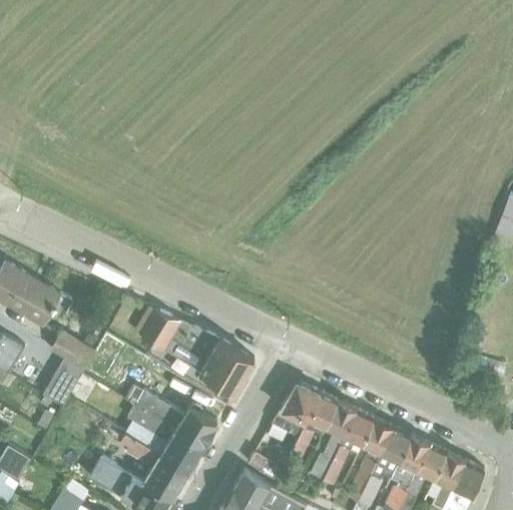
[(496,236),(512,239),(512,188),(507,187),(496,236)]
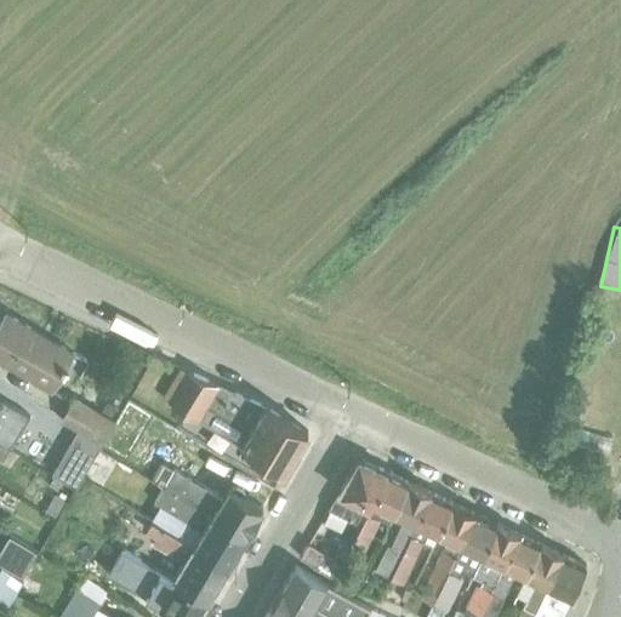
[(6,316),(0,326),(0,363),(51,393),(73,355),(6,316)]
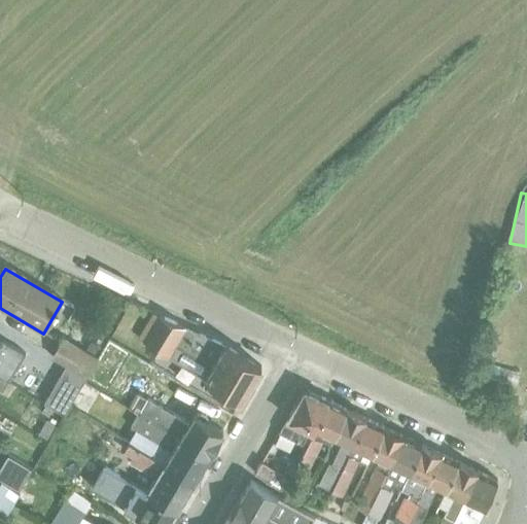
[(147,347),(160,320),(152,316),(139,340),(144,344),(143,345),(147,347)]
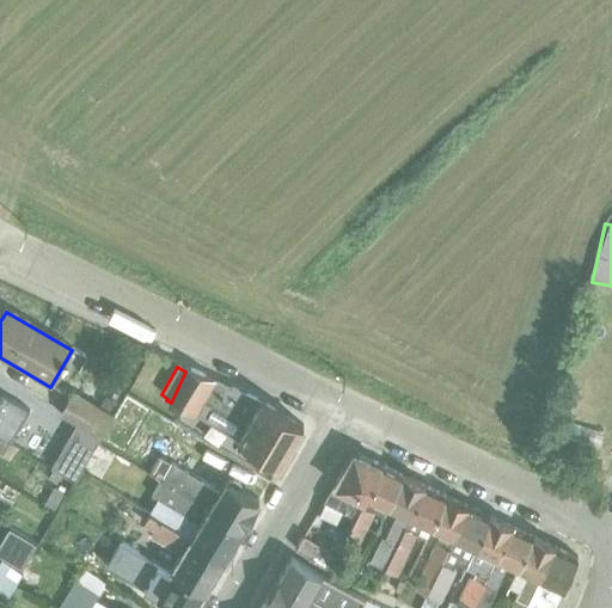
[(185,372),(171,403),(169,406),(190,419),(191,416),(239,441),(238,443),(281,468),(304,429),(262,404),(185,369),(185,372)]
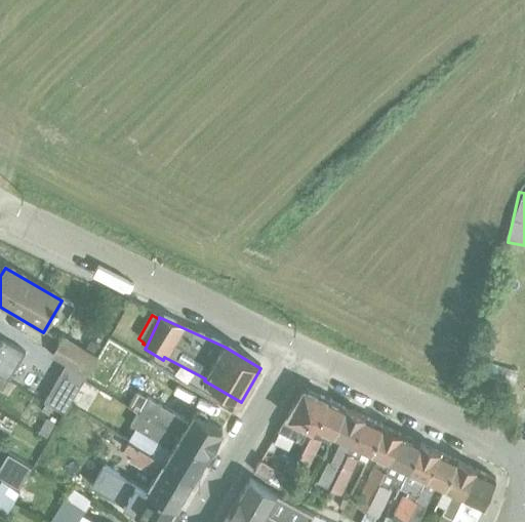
[(99,328),(87,350),(94,354),(98,347),(102,349),(111,334),(99,328)]
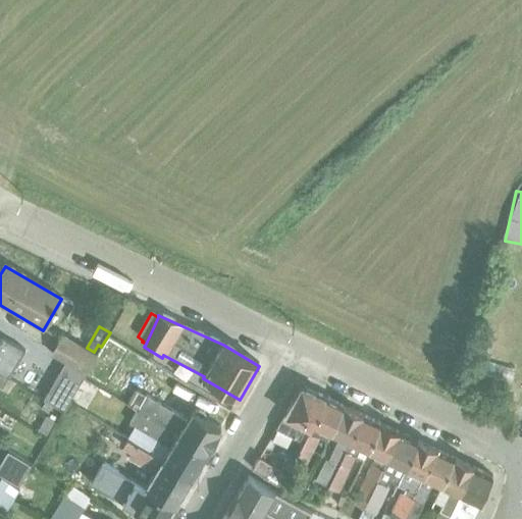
[(62,335),(50,355),(66,364),(88,377),(99,357),(62,335)]
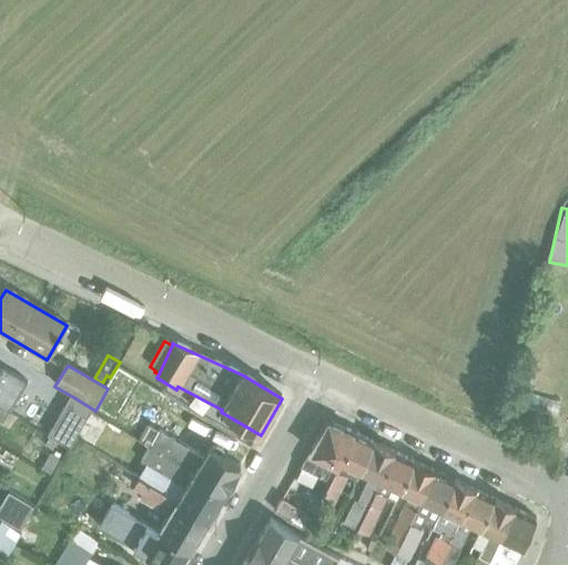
[(0,409),(9,414),(28,385),(0,367),(0,409)]
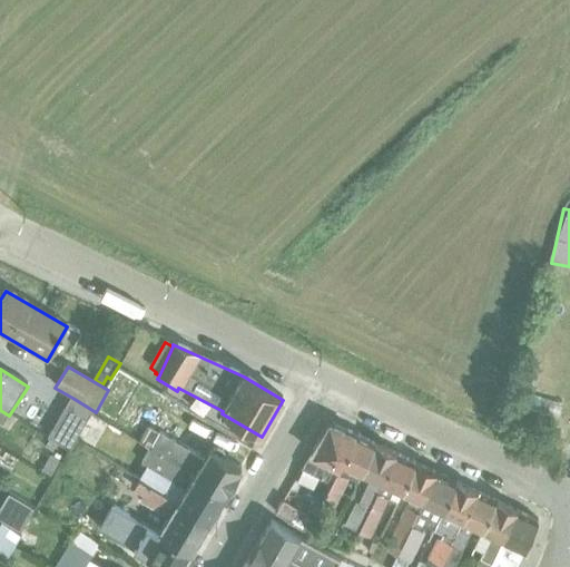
[(74,449),(96,412),(72,398),(50,436),(74,449)]
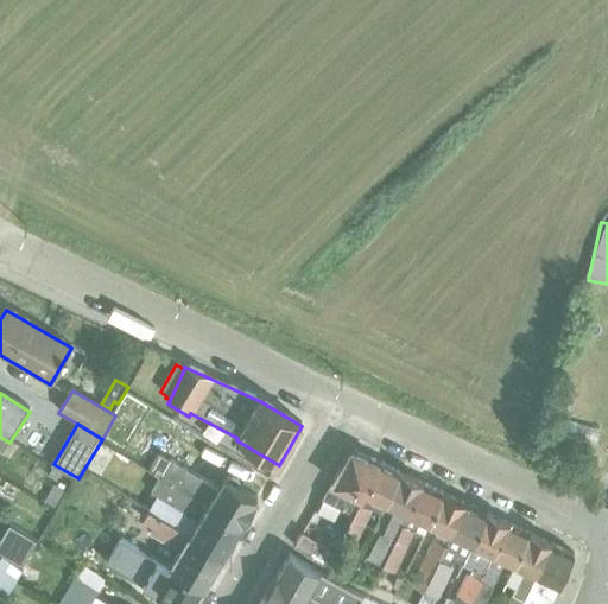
[(0,452),(4,455),(10,443),(0,437),(0,452)]
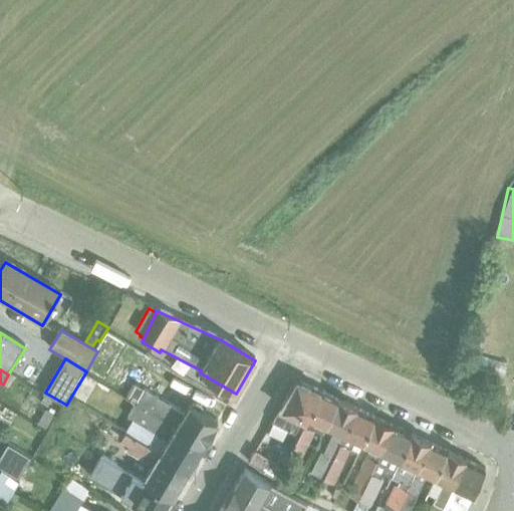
[(305,424),(320,392),(298,381),(272,425),(295,438),(301,422),(305,424)]
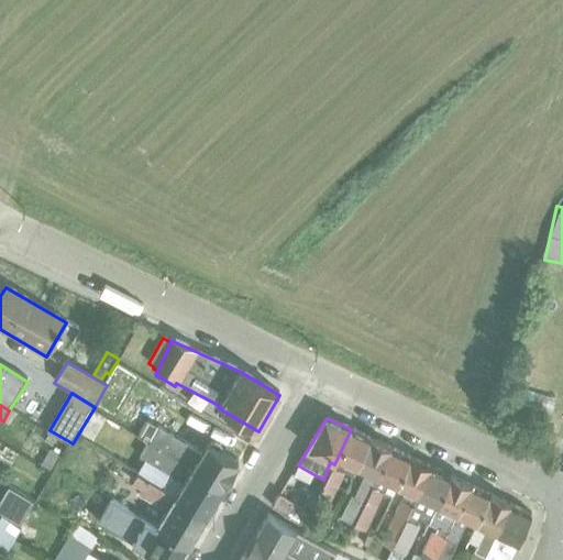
[(148,447),(223,491),(239,464),(222,454),(222,451),(222,449),(221,447),(218,446),(216,445),(211,446),(210,446),(208,446),(201,454),(158,429),(148,447)]
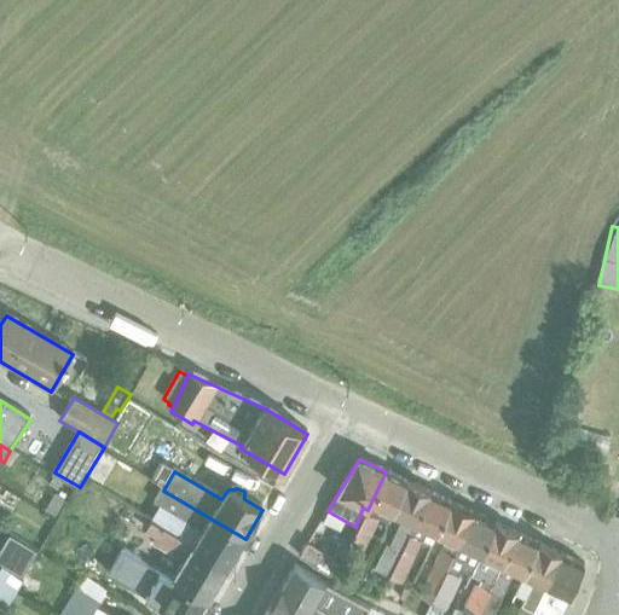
[(386,471),(368,510),(351,547),(365,553),(380,521),(389,524),(393,515),(408,482),(386,471)]
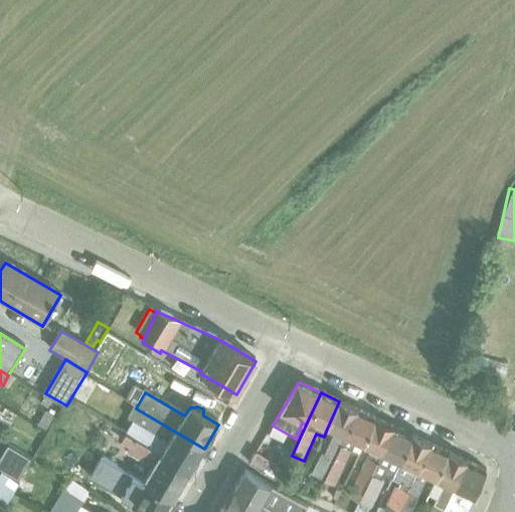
[(339,401),(327,429),(335,433),(325,454),(322,452),(312,476),(324,482),(358,410),(339,401)]
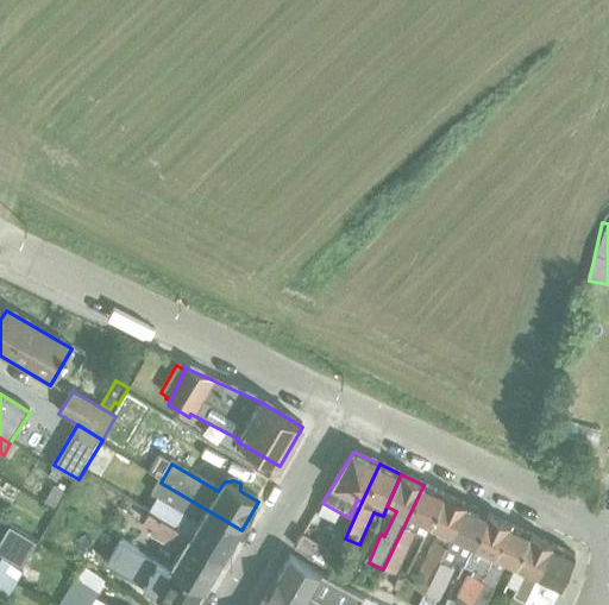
[(150,514),(224,559),(242,530),(161,483),(152,497),(158,500),(150,514)]
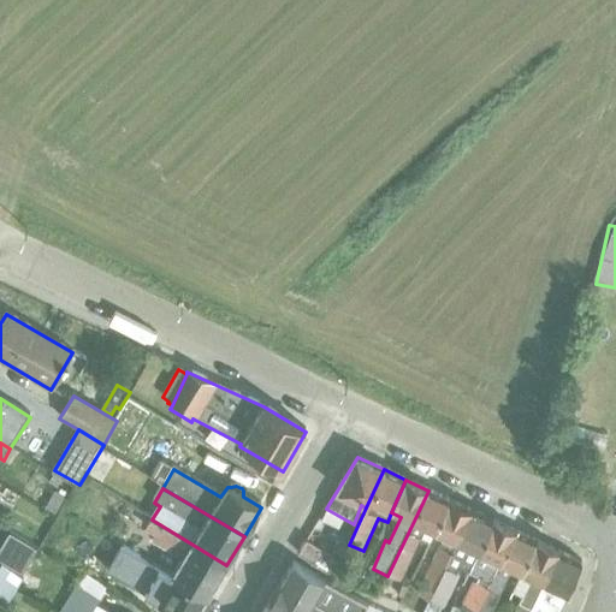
[(428,491),(388,576),(401,582),(421,540),(430,544),(436,532),(450,500),(428,491)]
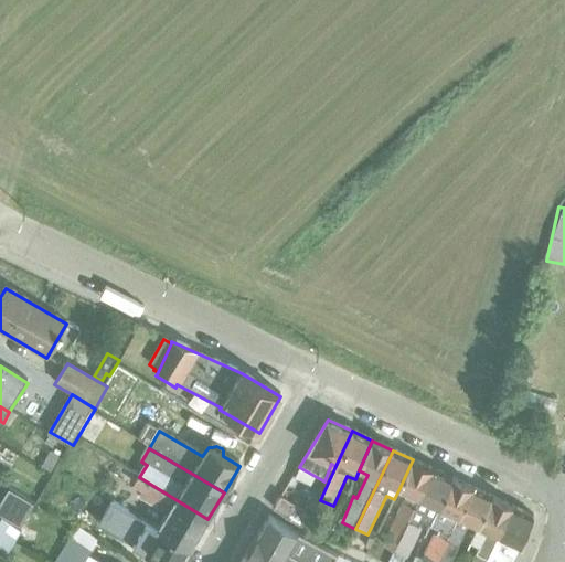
[(51,454),(42,469),(52,475),(61,459),(51,454)]
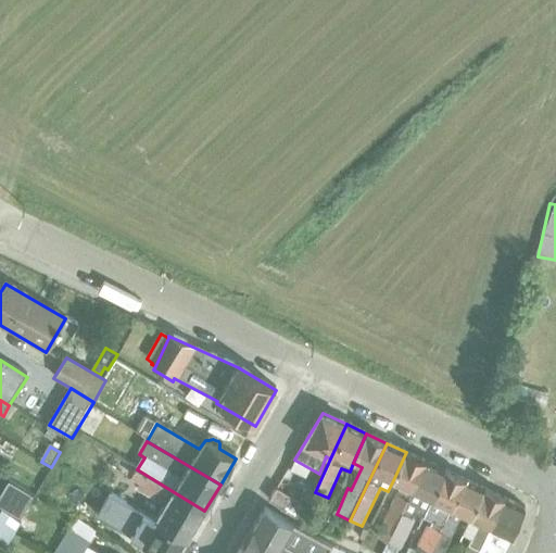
[(406,452),(393,480),(401,485),(376,537),(388,542),(392,535),(426,462),(406,452)]
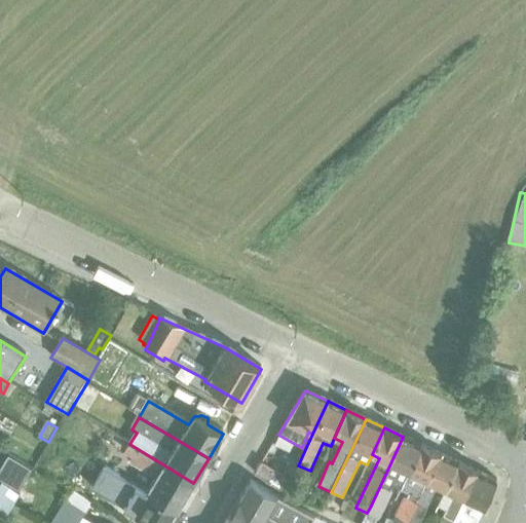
[(403,437),(371,506),(384,512),(393,492),(390,490),(392,486),(401,489),(421,445),(403,437)]
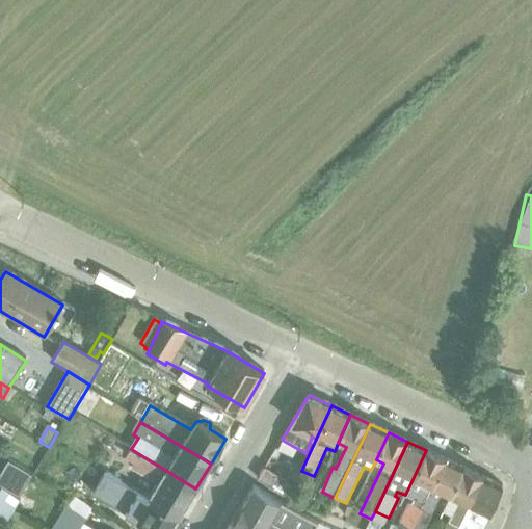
[(148,499),(179,517),(195,488),(131,449),(126,458),(134,464),(130,469),(157,484),(148,499)]
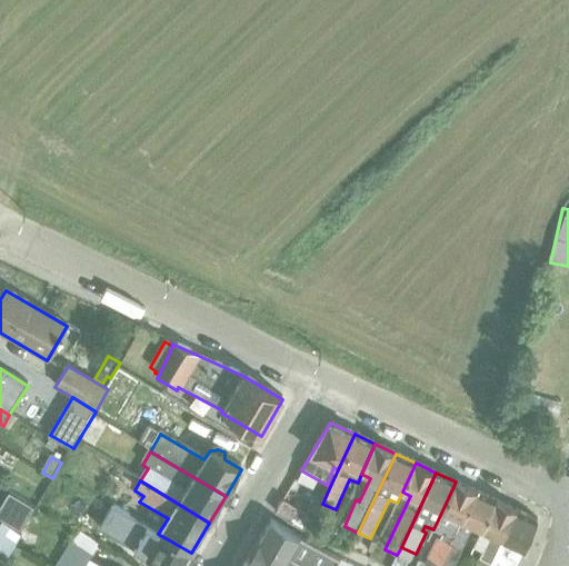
[(456,482),(433,529),(442,534),(440,538),(438,537),(427,559),(429,560),(426,565),(440,565),(477,492),(456,482)]
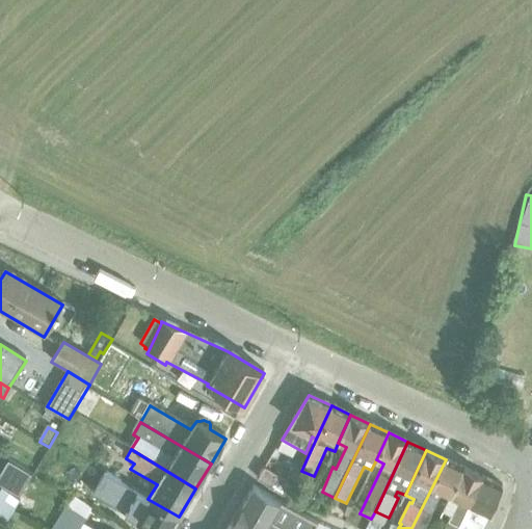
[(8,459),(0,473),(0,482),(20,495),(32,473),(8,459)]
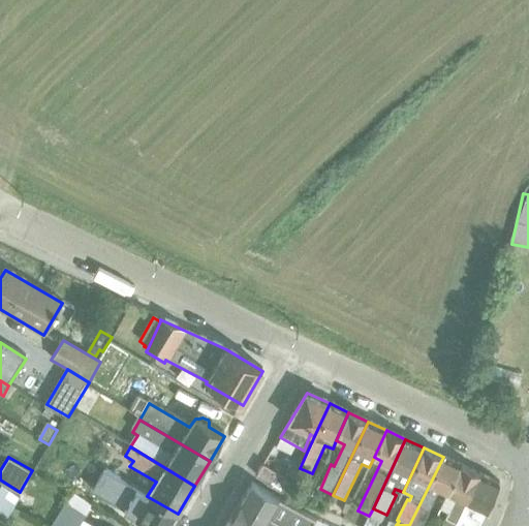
[(443,457),(409,525),(422,525),(440,489),(448,493),(461,465),(443,457)]
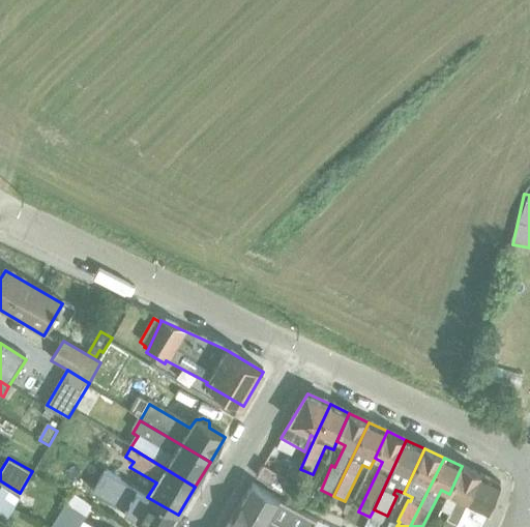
[(462,466),(449,494),(441,510),(450,514),(444,526),(455,526),(481,475),(462,466)]
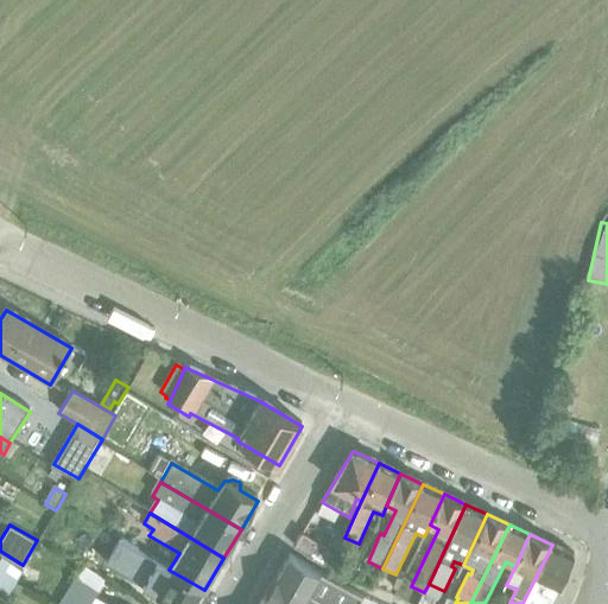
[(303,535),(295,550),(329,570),(336,554),(303,535)]
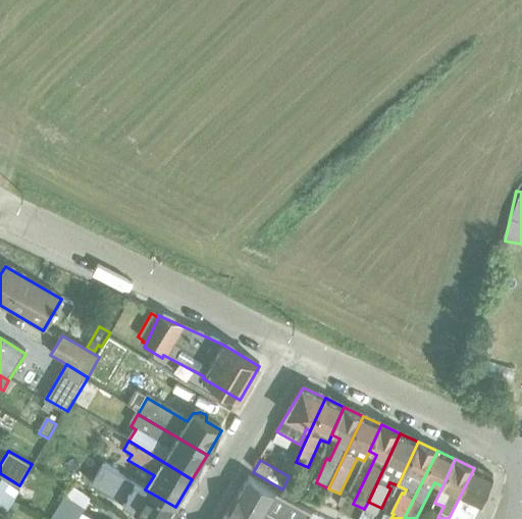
[(474,468),(449,518),(473,518),(493,477),(474,468)]
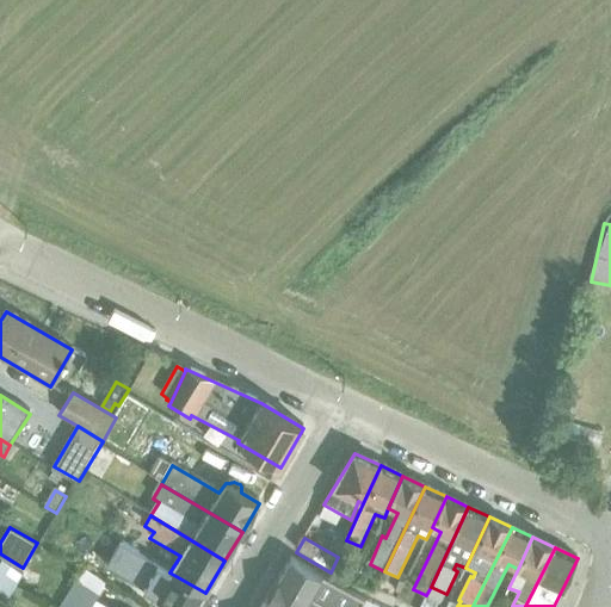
[(279,581),(323,606),(363,606),(365,602),(347,592),(327,582),(291,561),(279,581)]
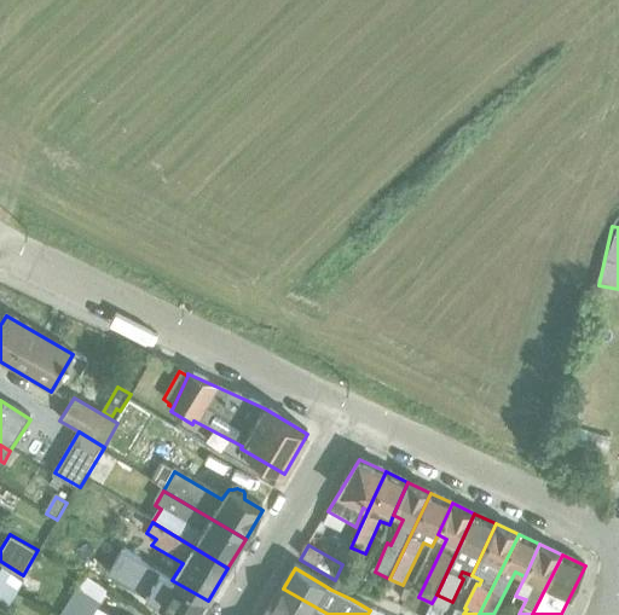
[(3,570),(0,574),(0,601),(9,607),(23,582),(3,570)]
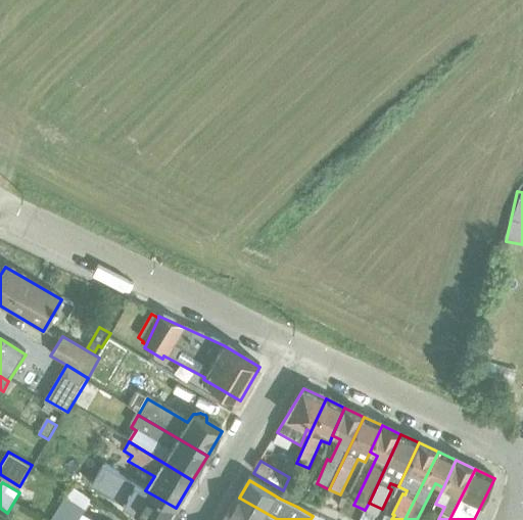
[(88,519),(83,516),(92,501),(73,489),(66,500),(65,499),(53,519),(88,519)]
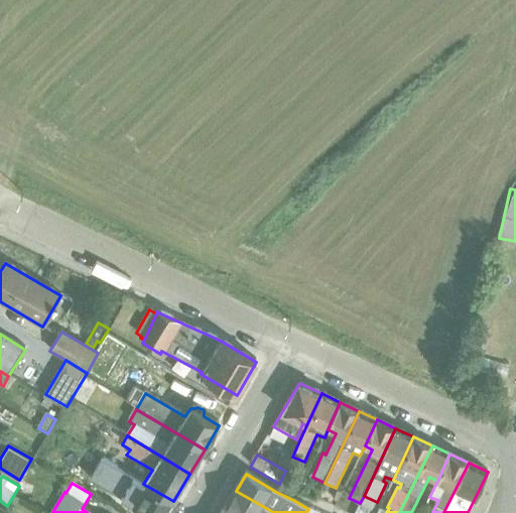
[(273,512),(236,491),(225,508),(232,512),(273,512)]
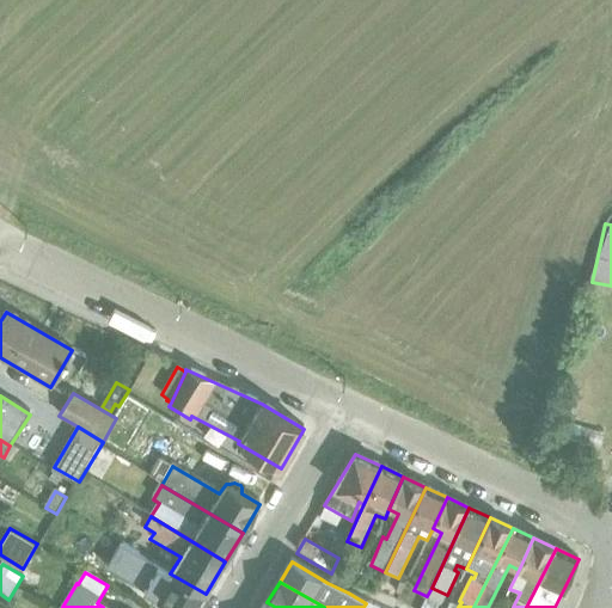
[(432,588),(427,596),(442,605),(447,595),(432,588)]
